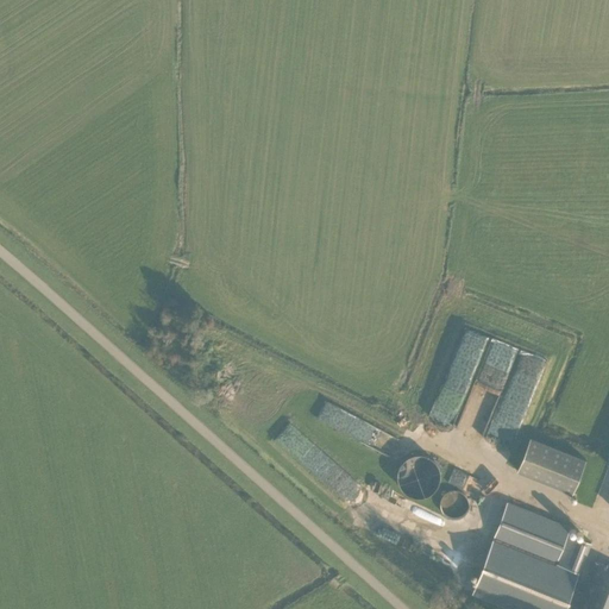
[(326,400),(318,419),(365,439),(374,421),(326,400)]
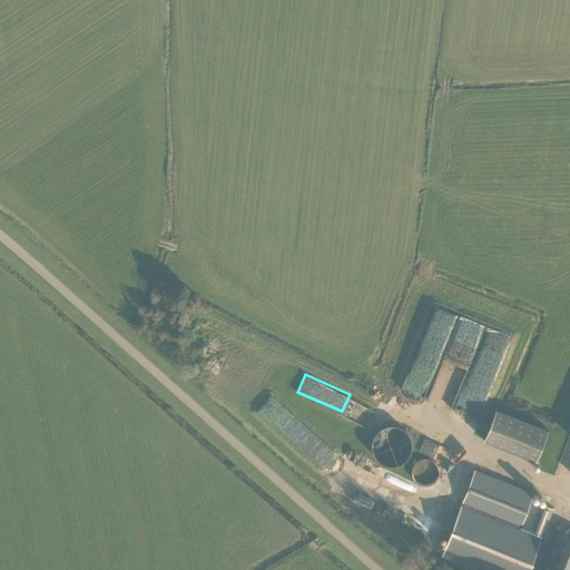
[(284,434),(298,419),(272,394),(257,410),(284,434)]
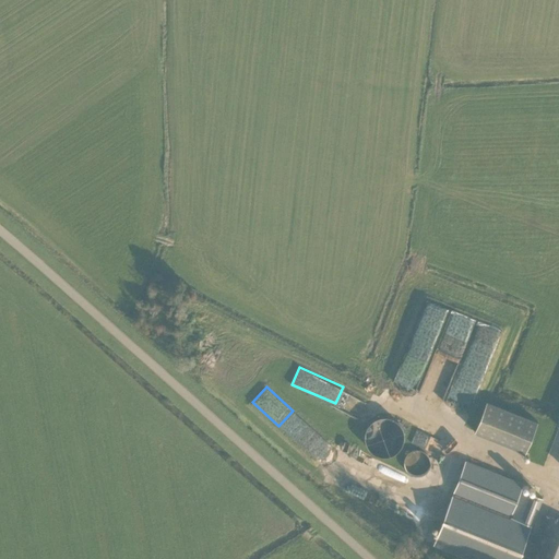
[(525,450),(537,420),(486,400),(474,430),(525,450)]
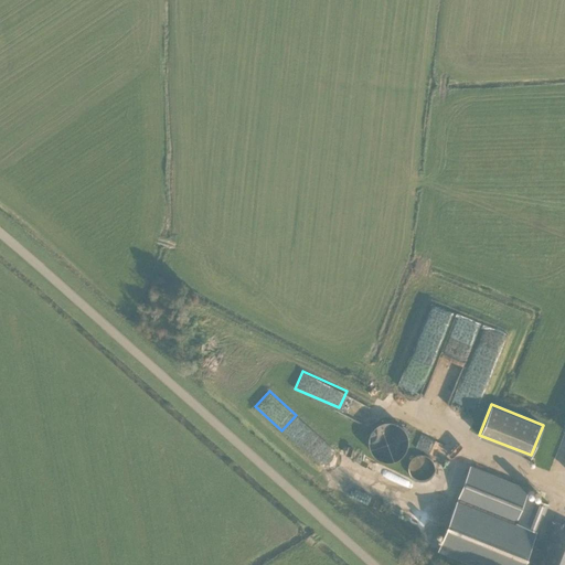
[(390,420),(387,420),(385,422),(382,422),(381,422),(379,423),(377,424),(375,425),(374,426),(373,427),(372,428),(372,429),(371,430),(370,432),(370,433),(369,434),(369,435),(369,437),(368,438),(368,439),(368,440),(368,443),(368,444),(369,445),(369,446),(369,448),(370,449),(370,450),(371,451),(372,452),(372,454),(373,455),(375,456),(376,457),(377,458),(379,459),(382,460),(383,460),(384,460),(386,460),(388,460),(392,460),(394,460),(396,459),(397,458),(398,458),(400,457),(401,456),(402,455),(403,454),(403,452),(404,451),(405,450),(406,449),(406,448),(407,446),(407,445),(407,443),(407,441),(407,440),(407,438),(407,437),(407,435),(406,434),(406,433),(405,430),(404,429),(402,427),(400,425),(397,424),(395,423),(394,422),(393,422),(391,422),(390,420)]
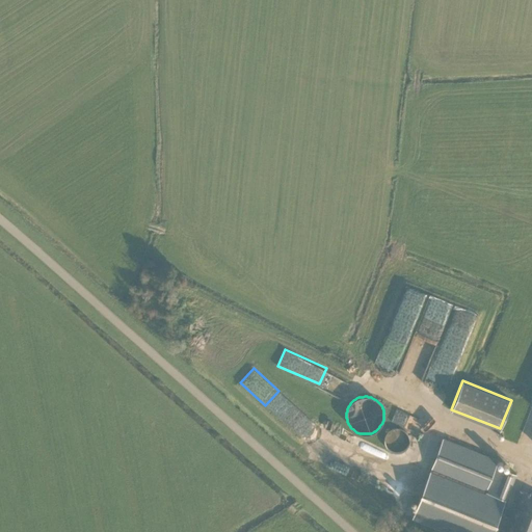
[(398,428),(396,428),(395,428),(393,429),(392,429),(390,430),(389,431),(388,432),(387,432),(386,433),(386,435),(384,436),(384,437),(384,439),(383,440),(383,441),(383,442),(383,443),(384,444),(384,445),(386,447),(386,448),(387,449),(388,450),(389,451),(391,452),(392,453),(394,453),(396,453),(397,453),(399,453),(400,453),(401,452),(403,451),(404,451),(405,450),(406,448),(407,447),(408,446),(408,445),(408,444),(409,442),(409,441),(408,440),(408,437),(408,435),(407,434),(406,433),(405,431),(404,431),(403,430),(401,429),(400,429),(399,428),(398,428)]
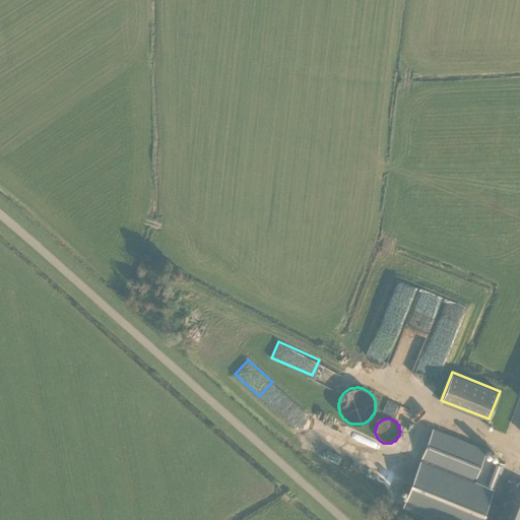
[(498,505),(490,501),(505,462),(484,454),(486,450),(433,428),(403,506),(436,519),(519,519),(519,481),(518,481),(517,482),(508,479),(498,505)]
